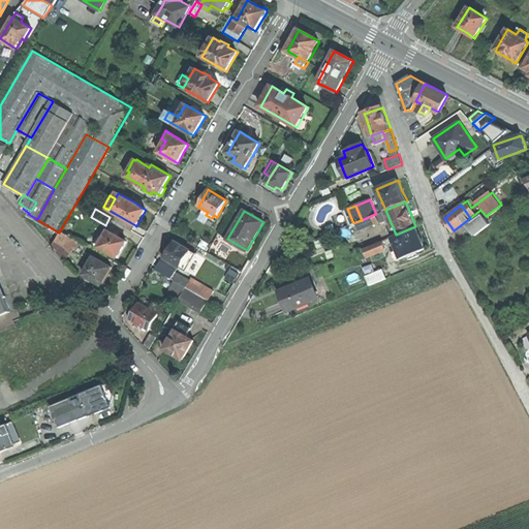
[(132,231),(135,225),(114,213),(111,218),(132,231)]
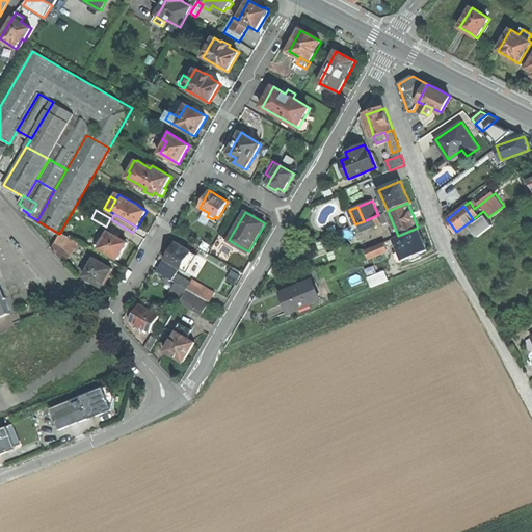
[(380,222),(377,215),(364,221),(357,223),(361,231),(380,222)]
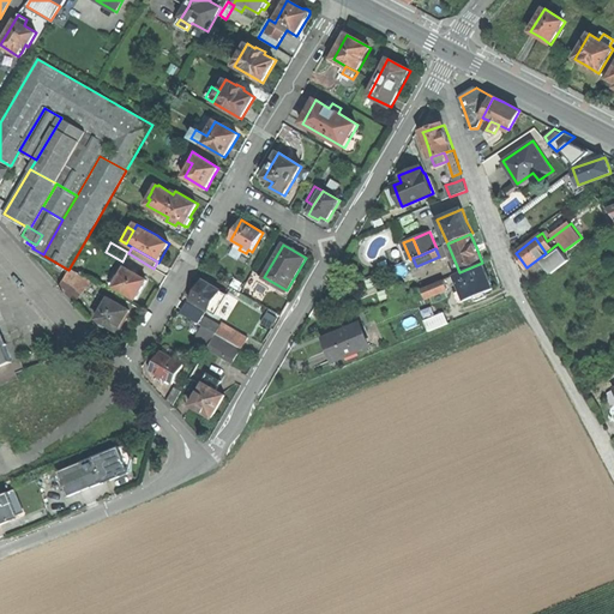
[(565,262),(559,253),(548,262),(554,270),(565,262)]
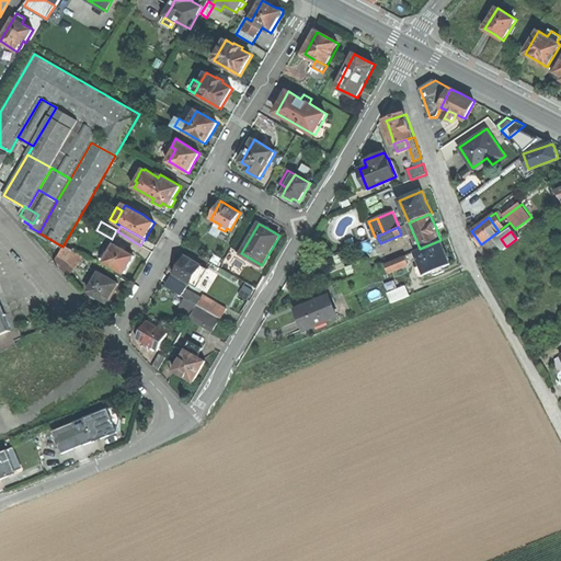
[(445,250),(441,240),(420,249),(416,250),(422,264),(426,273),(433,270),(443,265),(450,262),(445,250)]
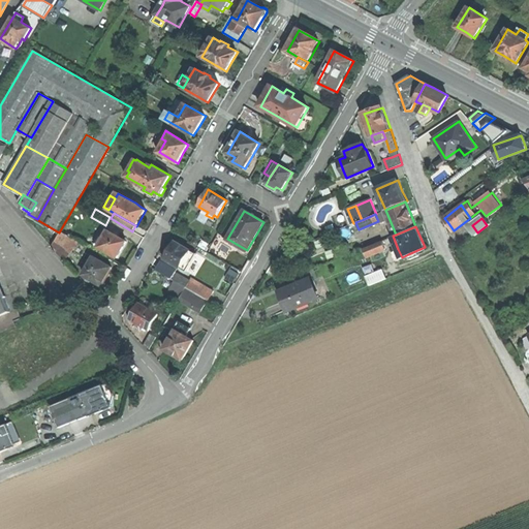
[(122,250),(127,242),(109,230),(103,240),(99,238),(95,245),(118,258),(122,250)]
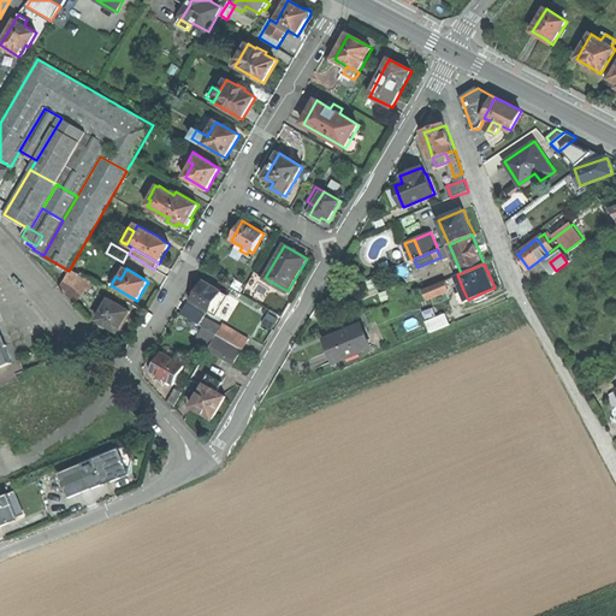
[(93,282),(71,270),(60,288),(76,304),(93,282)]
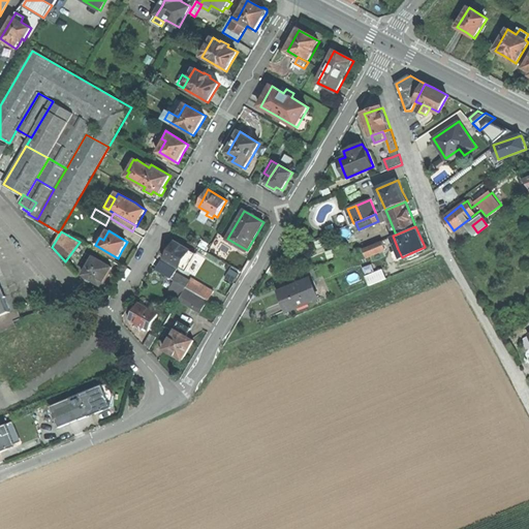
[(190,250),(175,241),(173,246),(169,251),(168,250),(163,258),(180,268),(190,250)]
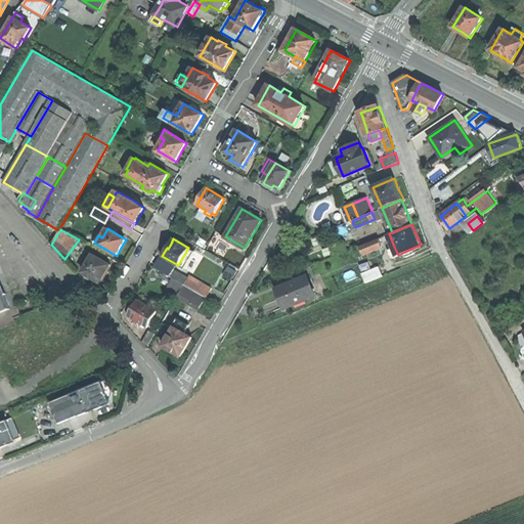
[(382,246),(379,238),(360,247),(363,254),(382,246)]
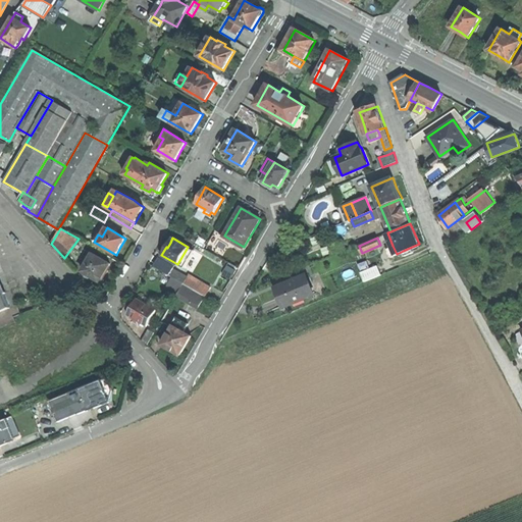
[(390,257),(397,254),(393,246),(386,248),(390,257)]
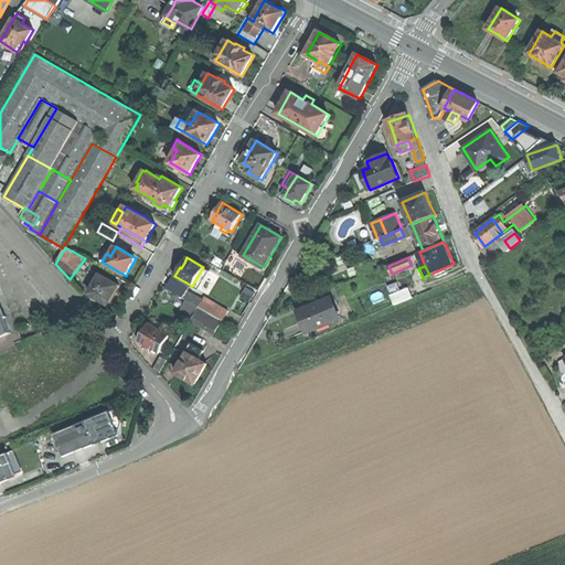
[(210,272),(203,267),(192,286),(199,290),(210,272)]
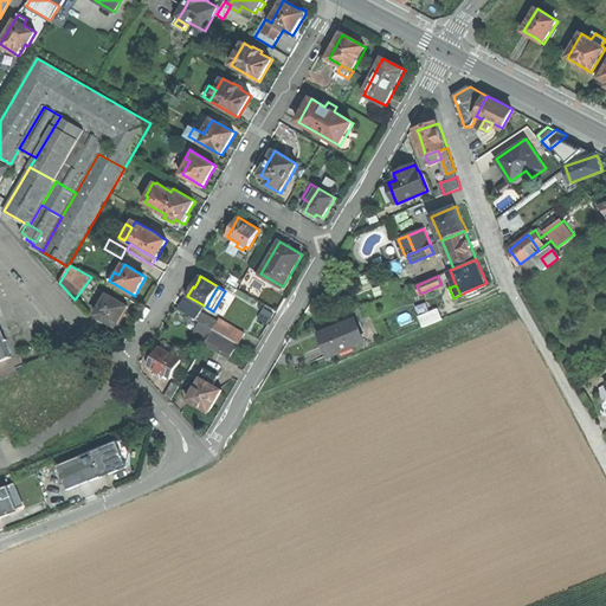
[(129,307),(108,295),(103,304),(96,315),(101,318),(105,321),(116,327),(122,317),(129,307)]
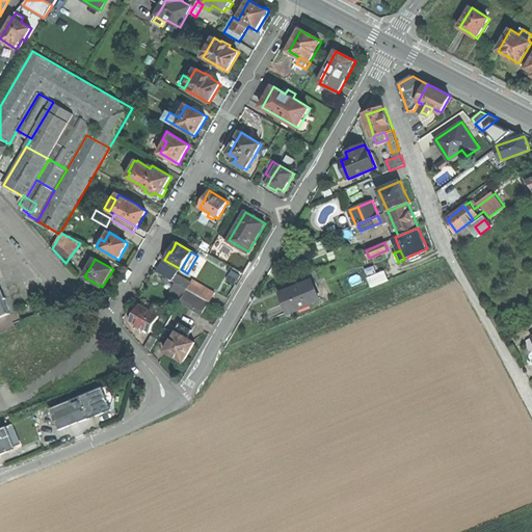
[(390,278),(386,269),(369,276),(373,286),(390,278)]
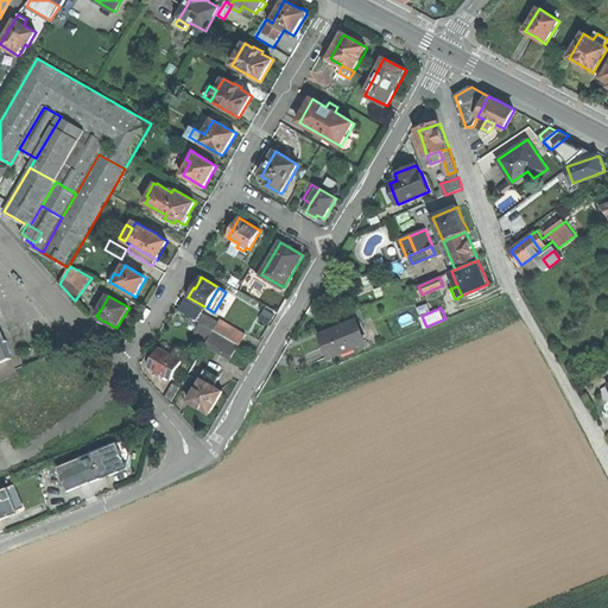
[(267,328),(274,315),(265,309),(258,323),(267,328)]
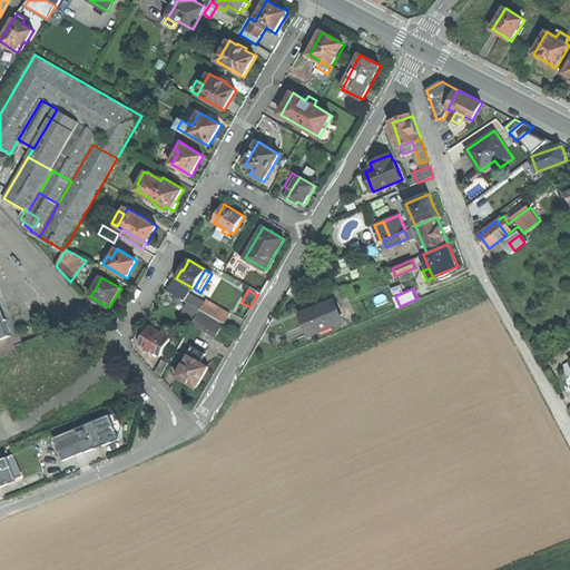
[(189,293),(185,301),(190,303),(202,310),(225,324),(232,314),(218,306),(216,308),(206,303),(189,293)]
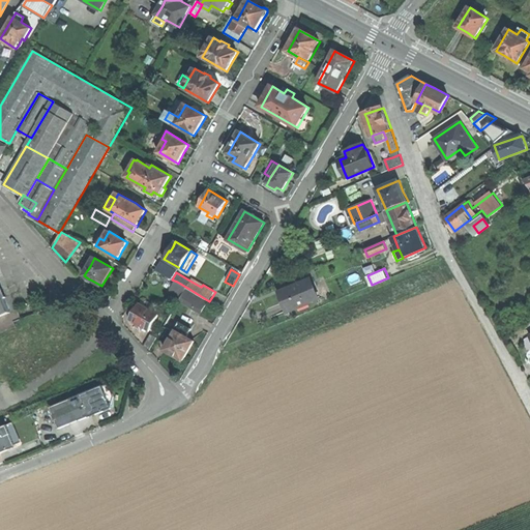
[(320,298),(312,280),(282,292),(286,301),(289,311),(320,298)]
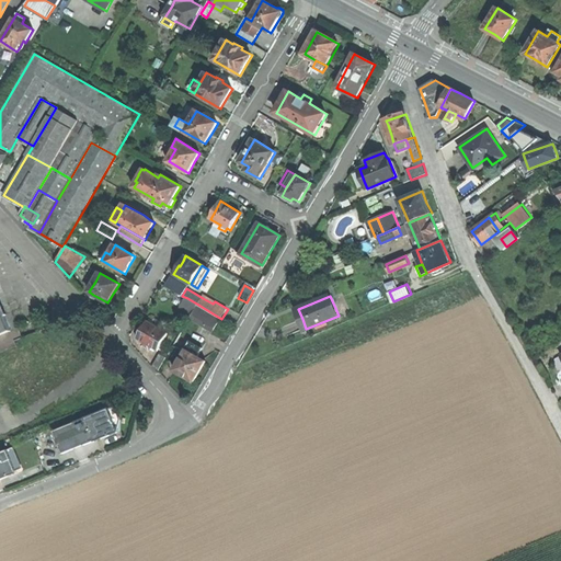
[(198,305),(187,298),(182,308),(193,313),(198,305)]
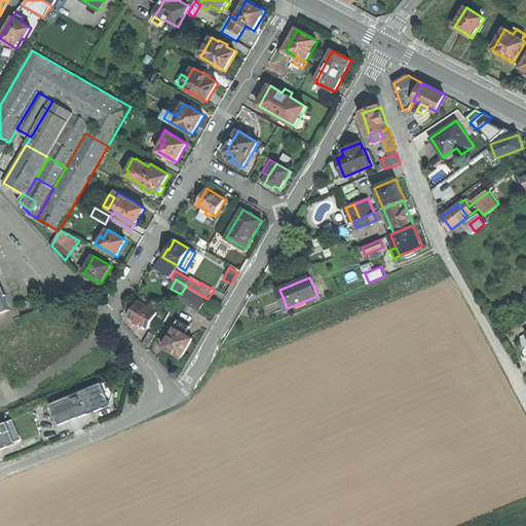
[(201,310),(208,299),(186,286),(181,294),(179,297),(201,310)]
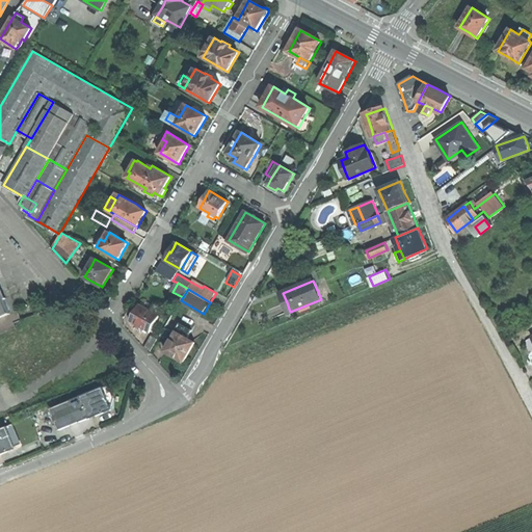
[(0,333),(17,326),(15,322),(22,319),(19,311),(10,314),(1,290),(0,290),(0,333)]
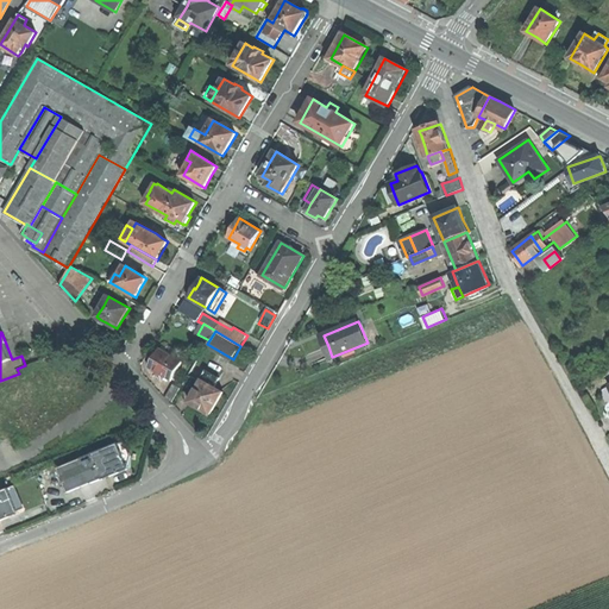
[(154,359),(149,368),(171,381),(182,362),(174,357),(177,351),(171,347),(168,352),(161,349),(154,359)]
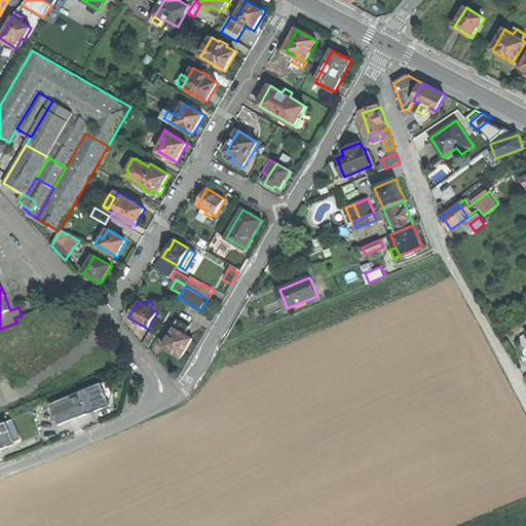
[(180,321),(175,329),(185,335),(190,327),(180,321)]
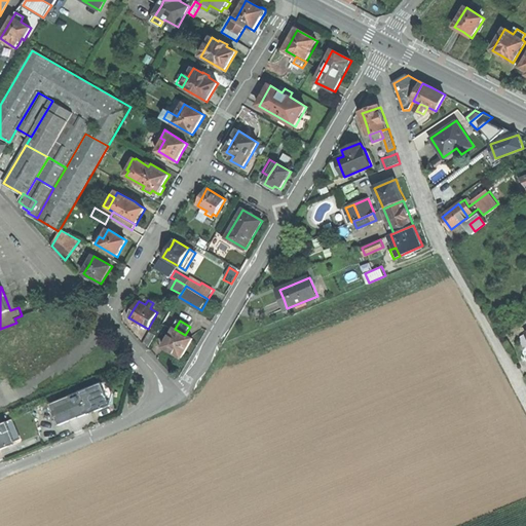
[(185,335),(175,329),(164,347),(174,353),(182,358),(193,339),(185,335)]
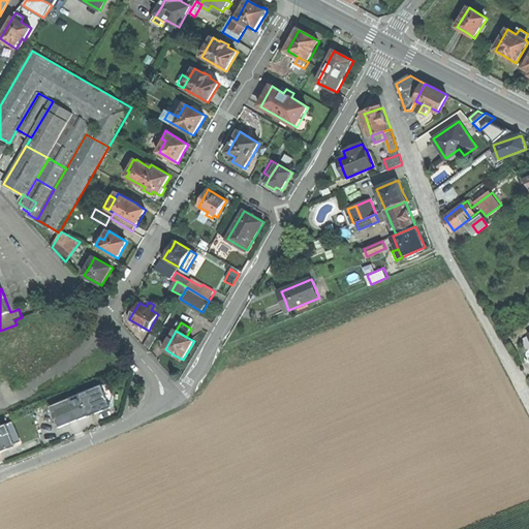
[(157,338),(151,334),(144,346),(151,349),(157,338)]
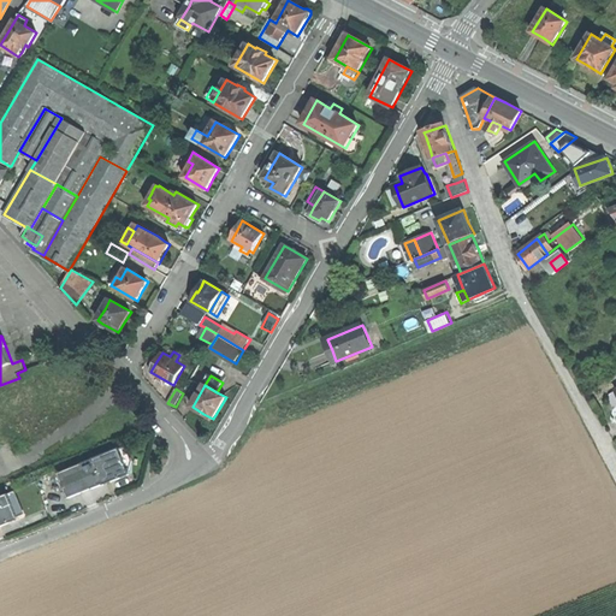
[(119,449),(129,471),(132,461),(126,446),(119,449)]
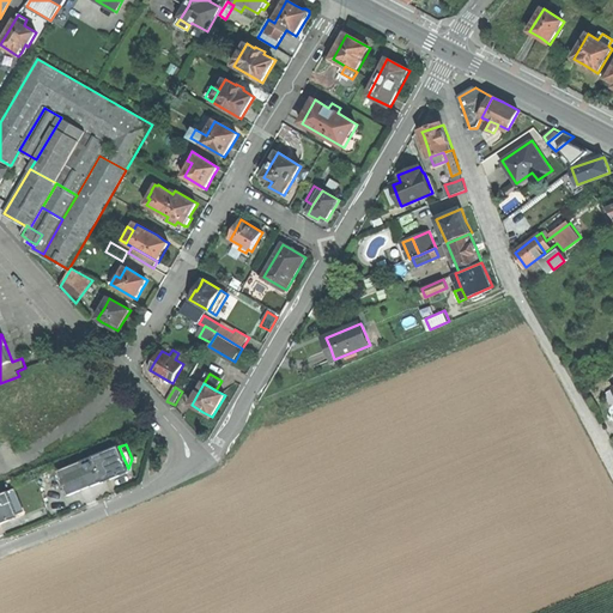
[(93,456),(103,480),(128,469),(128,468),(119,447),(93,456)]
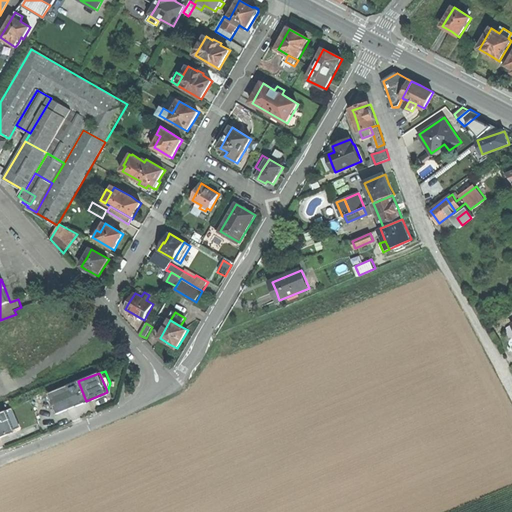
[(78,381),(49,393),(58,413),(86,402),(86,401),(78,381)]
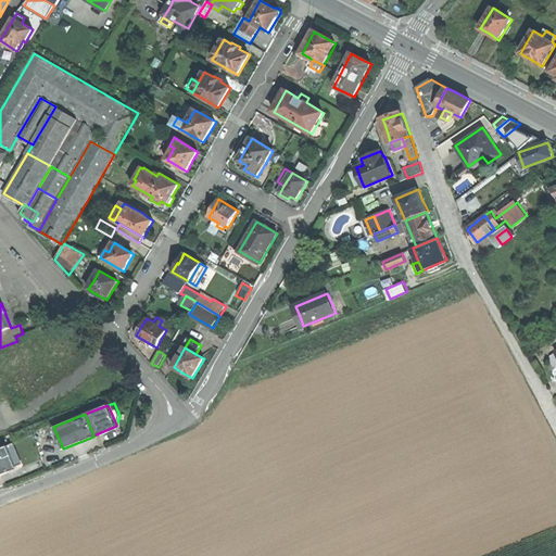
[(14,443),(9,445),(16,467),(23,464),(14,443)]
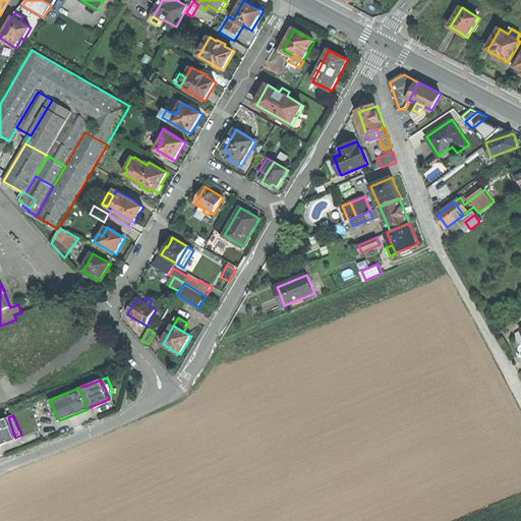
[(0,443),(15,438),(8,417),(0,420),(0,443)]
